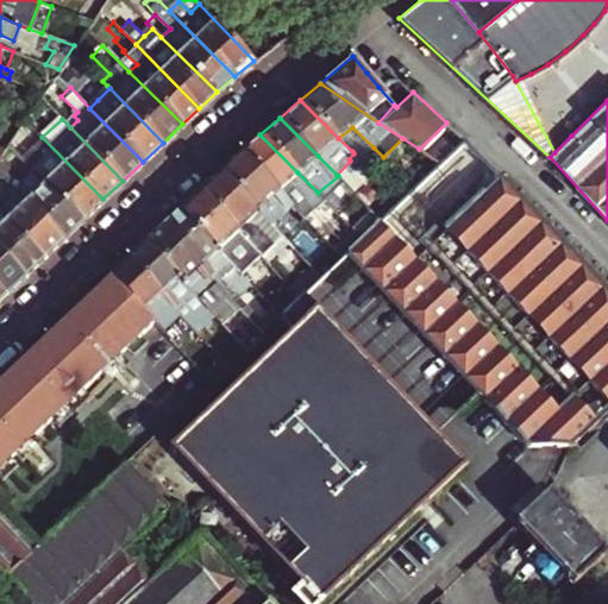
[(359,159),(374,148),(352,127),(338,138),(352,151),(353,153),(359,159)]
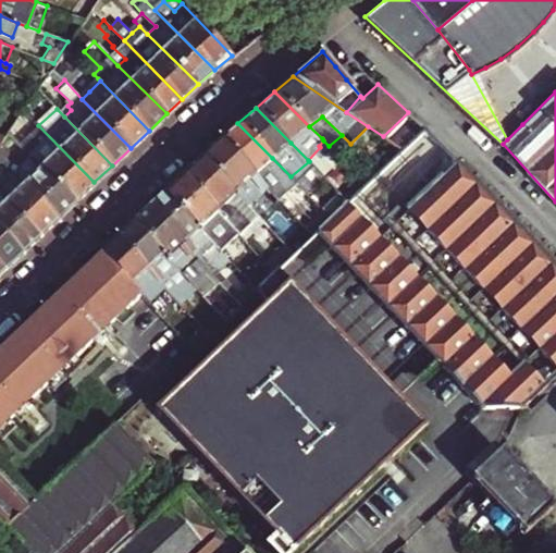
[(26,125),(32,130),(37,124),(33,120),(26,125)]
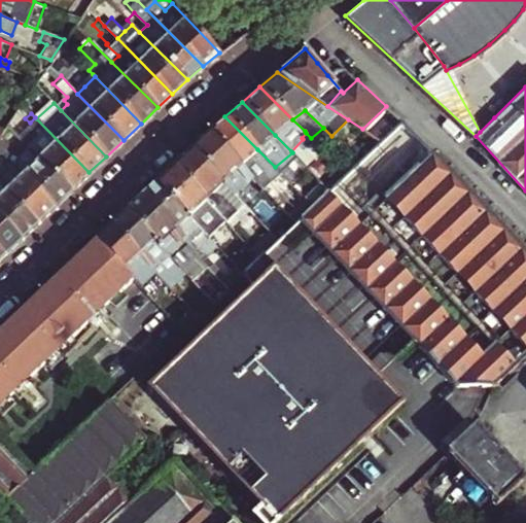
[(250,155),(257,149),(224,116),(208,131),(251,176),(258,183),(269,174),(268,173),(250,155)]
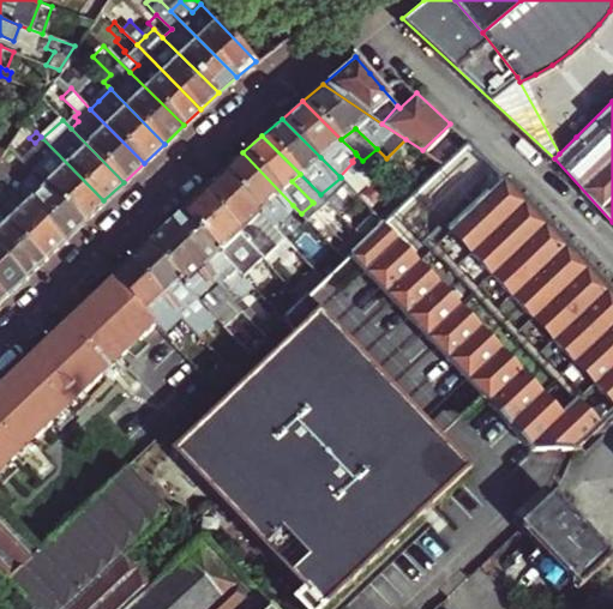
[(82,221),(103,200),(42,138),(41,137),(35,143),(25,152),(36,163),(31,169),(44,182),(82,221)]
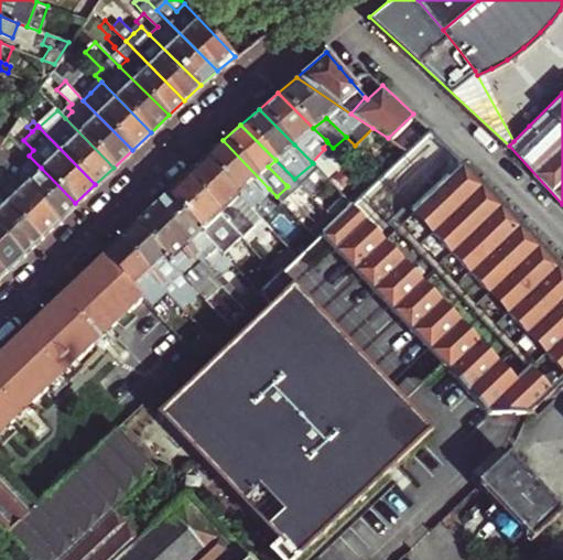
[(250,206),(269,189),(223,140),(203,158),(250,206)]
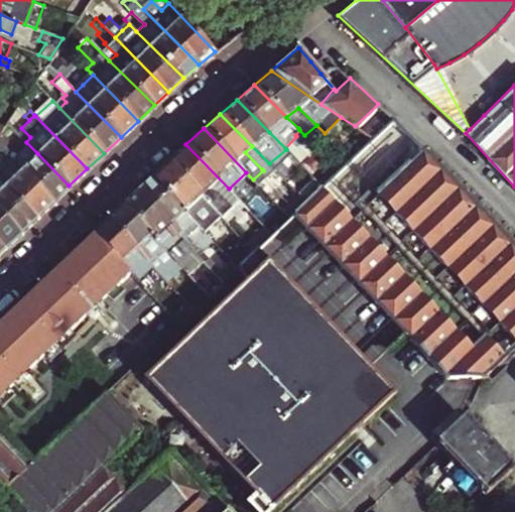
[(221,216),(238,199),(229,188),(185,144),(168,161),(221,216)]
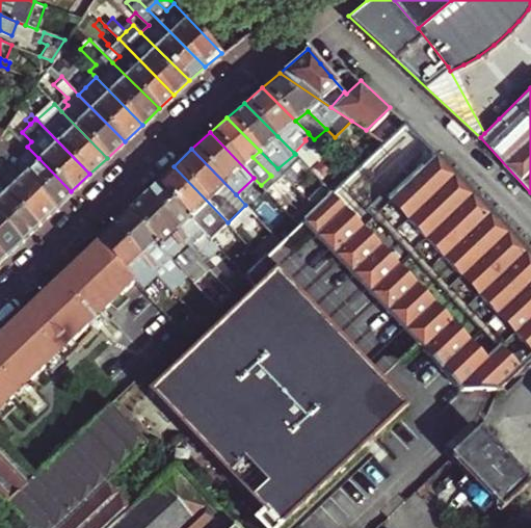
[(270,175),(277,168),(260,151),(253,157),(270,175)]
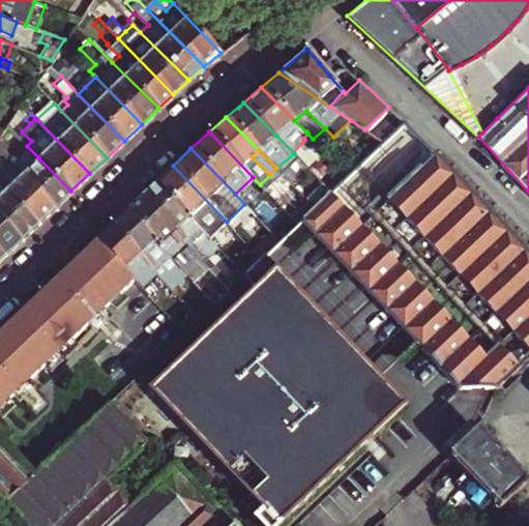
[(435,154),(433,152),(422,164),(419,161),(386,195),(528,344),(528,253),(506,229),(457,177),(442,191),(420,169),(435,154)]
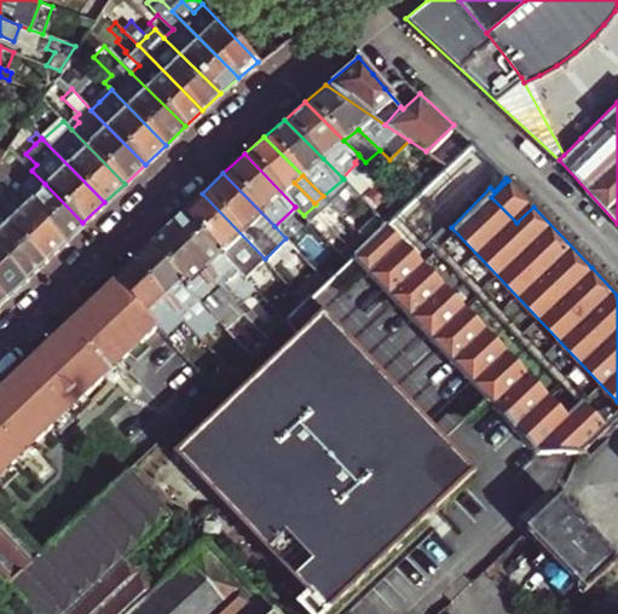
[(517,222),(533,207),(508,180),(491,197),(517,222)]
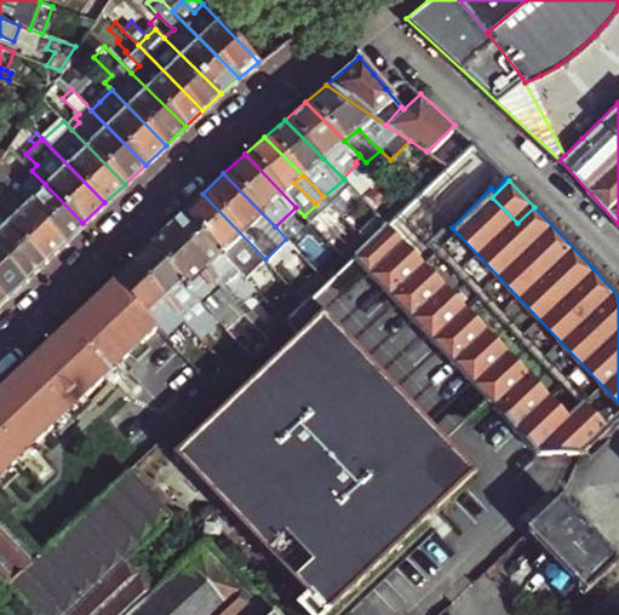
[(64,242),(82,223),(45,184),(38,190),(33,184),(19,196),(64,242)]
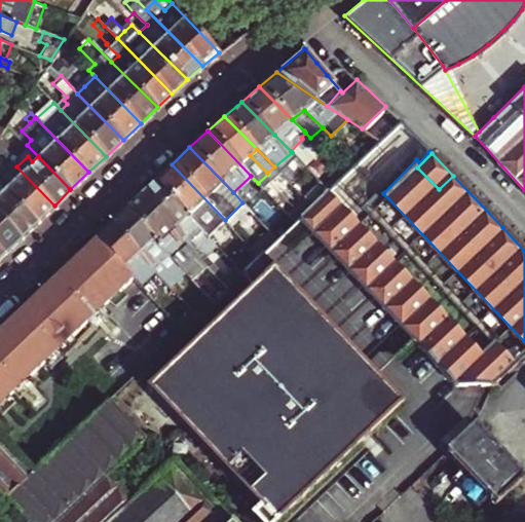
[(0,181),(37,221),(54,206),(16,166),(11,160),(0,172),(0,181)]
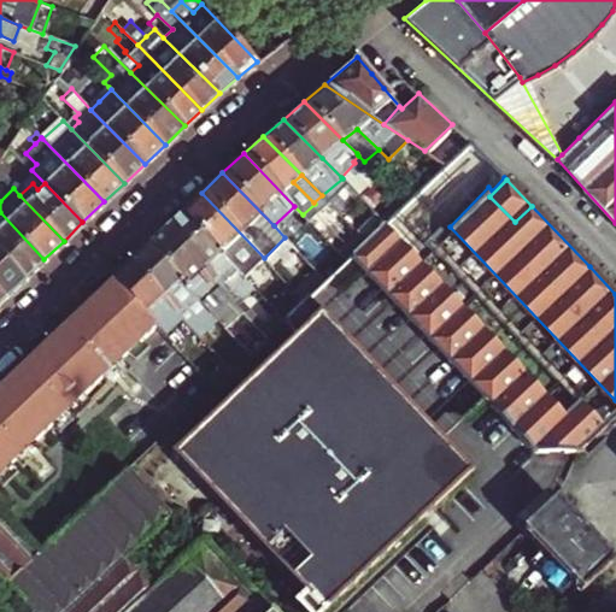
[(253,268),(264,258),(201,193),(181,212),(253,287),(263,277),(253,268)]
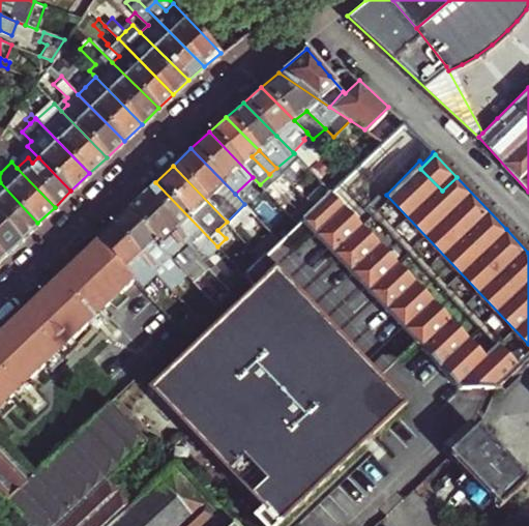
[(0,216),(21,239),(37,223),(0,182),(0,216)]
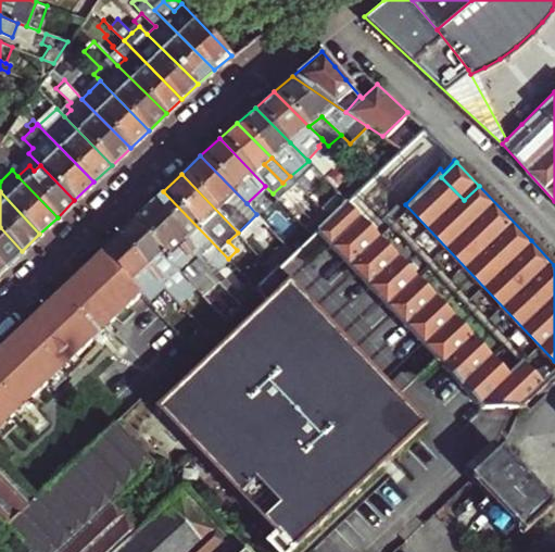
[(213,273),(228,259),(163,191),(147,207),(213,273)]
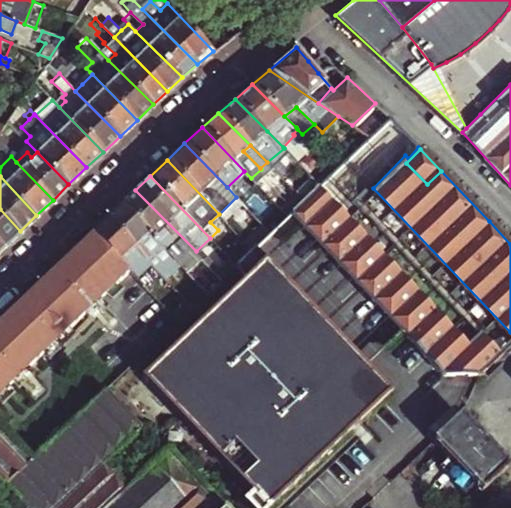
[(480,373),(505,348),(483,325),(469,339),(319,185),(304,199),(293,210),(403,327),(402,329),(443,372),(480,373)]
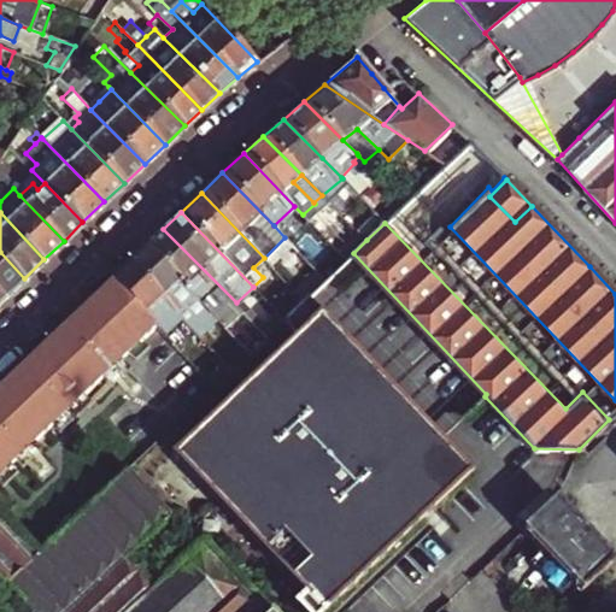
[(241,309),(236,302),(163,229),(146,245),(216,317),(224,325),(241,309)]
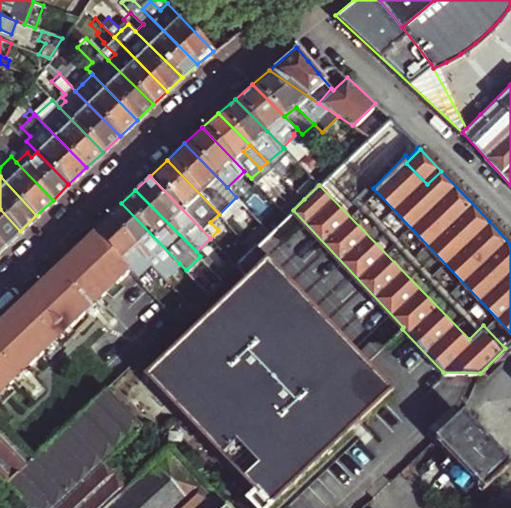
[(165,277),(179,263),(121,203),(106,217),(150,261),(165,277)]
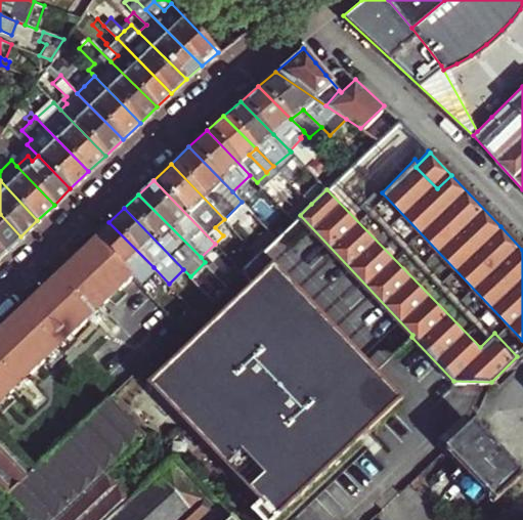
[(0,247),(4,252),(20,236),(0,214),(0,247)]
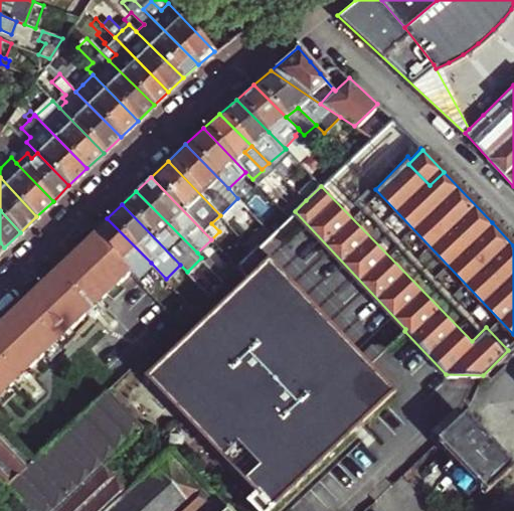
[(137,278),(151,263),(107,218),(92,232),(130,271),(137,278)]
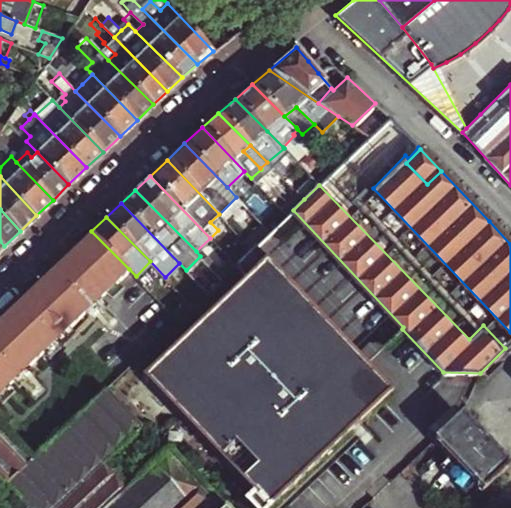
[(253,248),(254,247),(270,232),(262,223),(244,240),(253,248)]
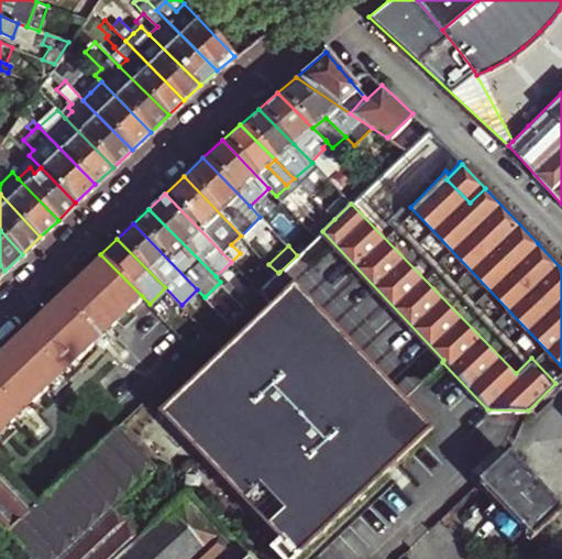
[(0,430),(142,296),(100,254),(0,349),(0,430)]
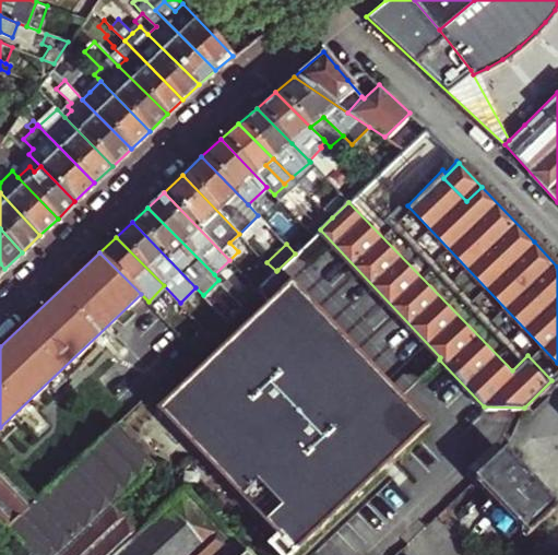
[(249,280),(258,288),(276,271),(266,262),(249,280)]
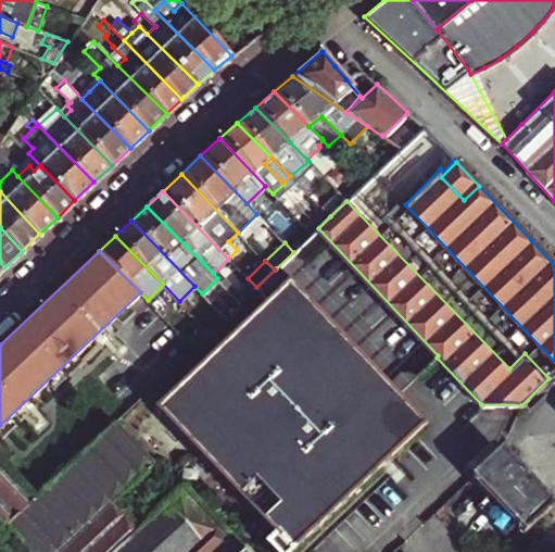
[(278,551),(288,551),(399,449),(426,424),(396,394),(398,394),(342,336),(276,268),(275,270),(256,287),(255,288),(266,299),(216,348),(153,408),(218,474),(272,528),(263,536),(278,551)]
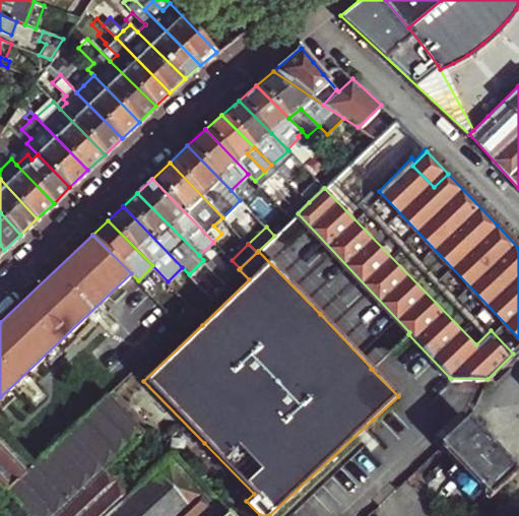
[(30,515),(104,515),(130,492),(106,466),(142,432),(107,394),(33,464),(0,430),(0,489),(2,487),(24,509),(30,515)]
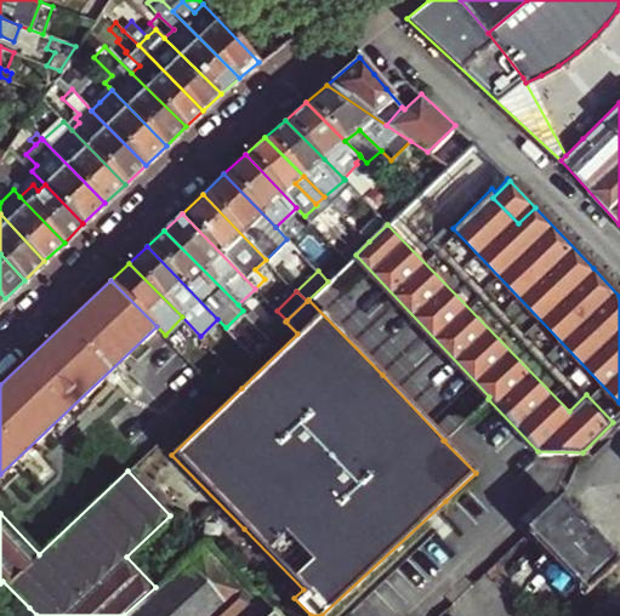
[(585,591),(616,560),(558,500),(530,526),(527,531),(585,591)]
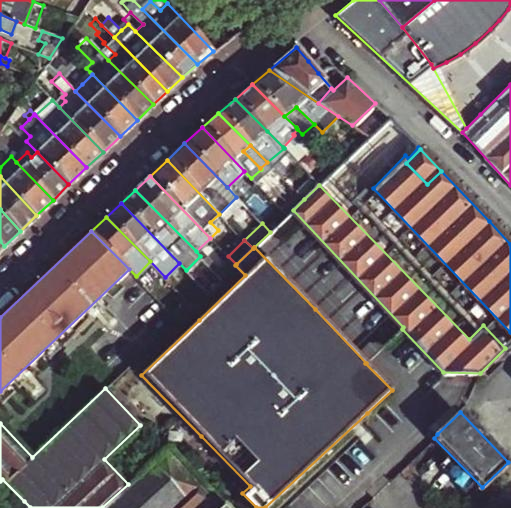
[(231,507),(206,482),(171,445),(128,484),(102,507),(231,507)]
